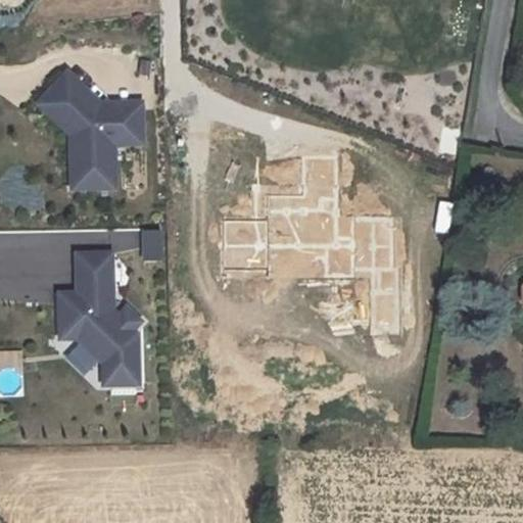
[(35,105),(43,112),(73,81),(64,74),(35,105)]
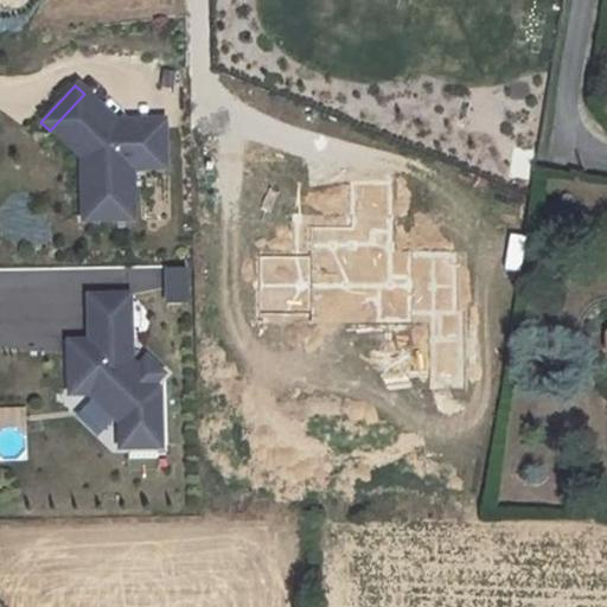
[(80,158),(82,221),(132,218),(131,167),(164,166),(161,128),(122,129),(114,121),(84,94),(50,131),(80,158)]
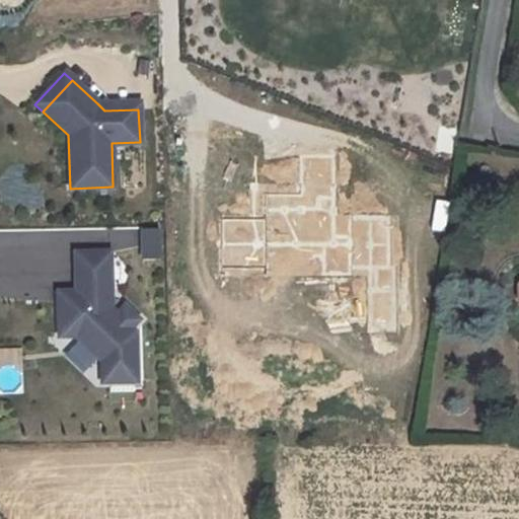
[(138,101),(97,103),(104,110),(138,109),(138,101)]
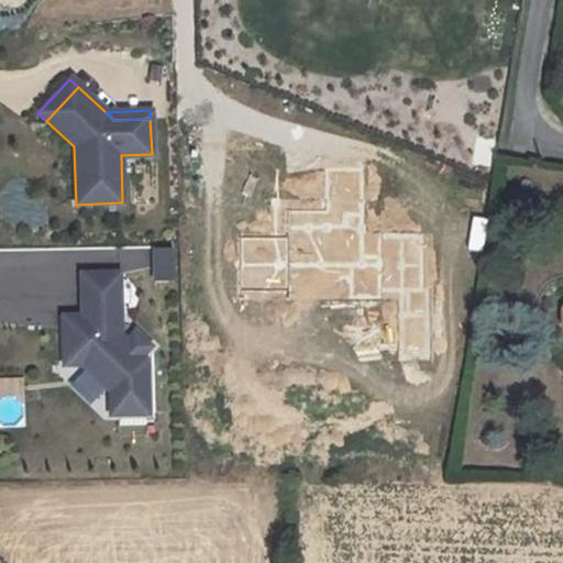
[(328,210),(364,209),(362,168),(327,168),(328,210)]
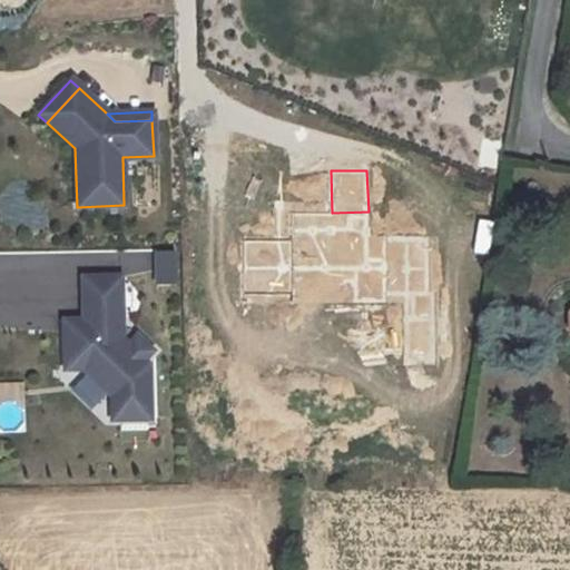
[(332,213),(292,214),(292,242),(293,269),(356,269),(369,269),(369,212),(332,213)]
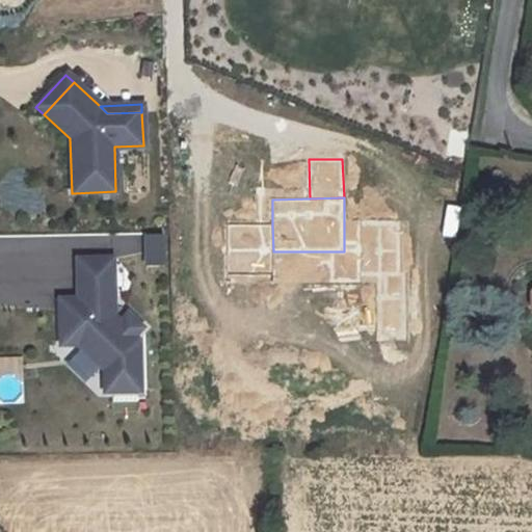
[(358,222),(358,251),(360,274),(379,273),(399,273),(399,222),(358,222)]
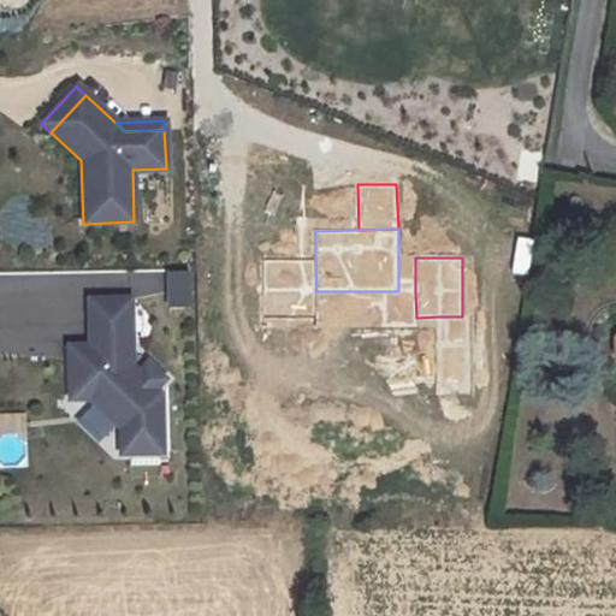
[(315,261),(265,261),(266,319),(317,318),(317,291),(315,261)]
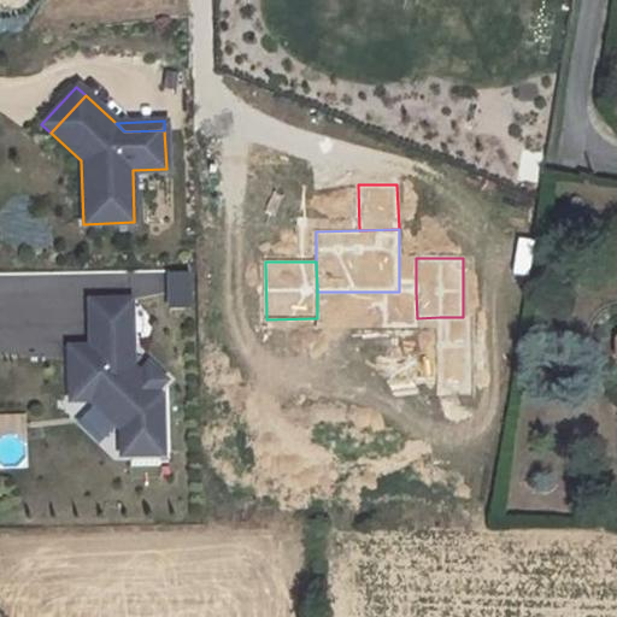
[(416,292),(399,292),(386,292),(386,325),(417,325),(417,318),(416,292)]
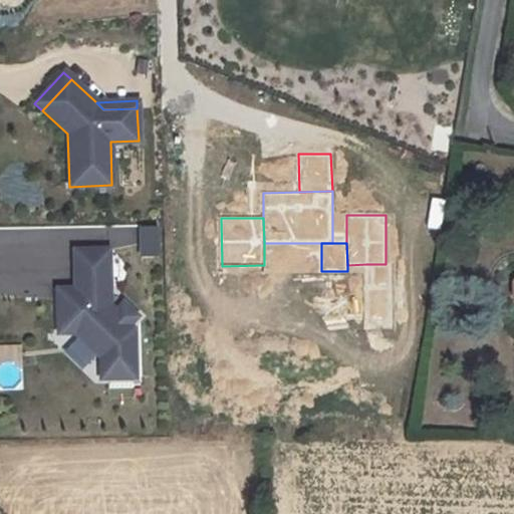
[(76,299),(58,300),(59,333),(80,333),(101,352),(102,378),(137,377),(135,328),(130,323),(124,323),(124,318),(110,305),(108,249),(74,251),(75,289),(76,299)]
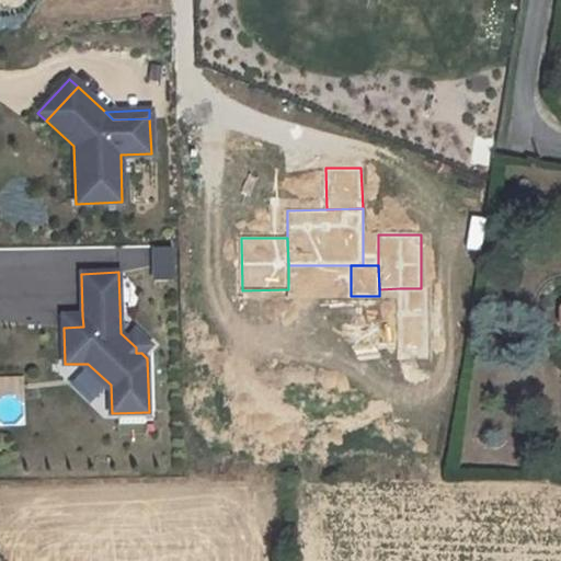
[(421,288),(400,288),(402,358),(427,358),(426,288),(421,288)]
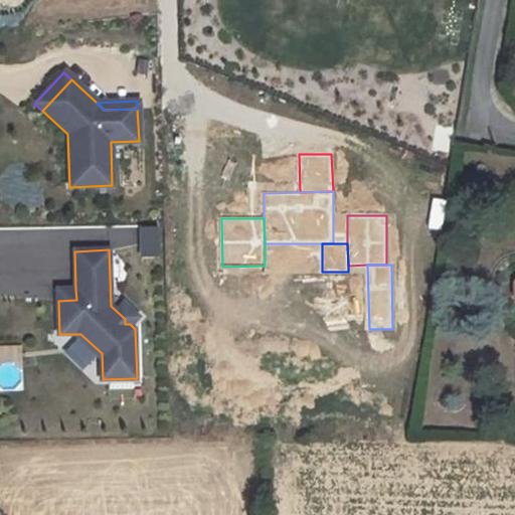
[(57,291),(58,301),(76,300),(75,290),(57,291)]
